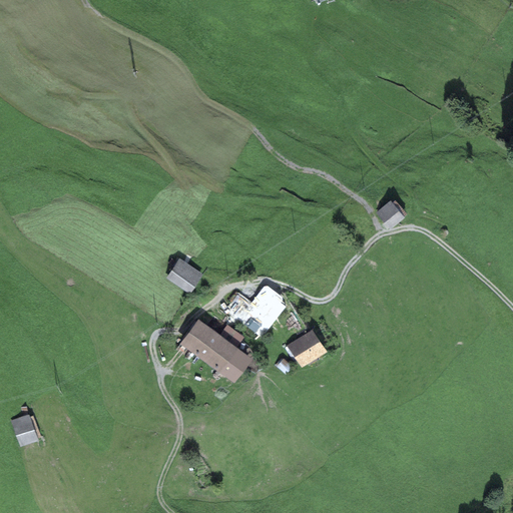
[(391,200),(376,213),(390,230),(405,217),(391,200)]
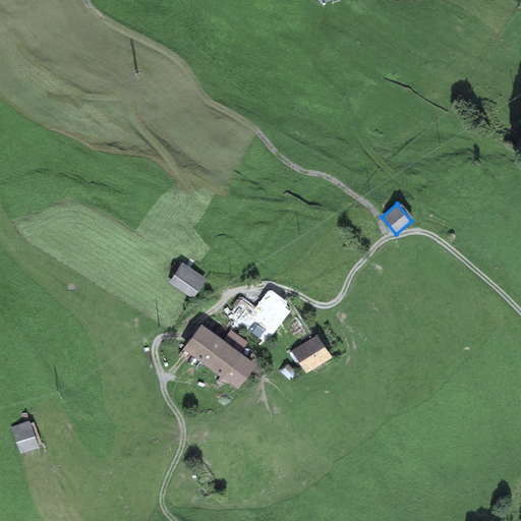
[(206,282),(183,267),(171,284),(193,299),(206,282)]
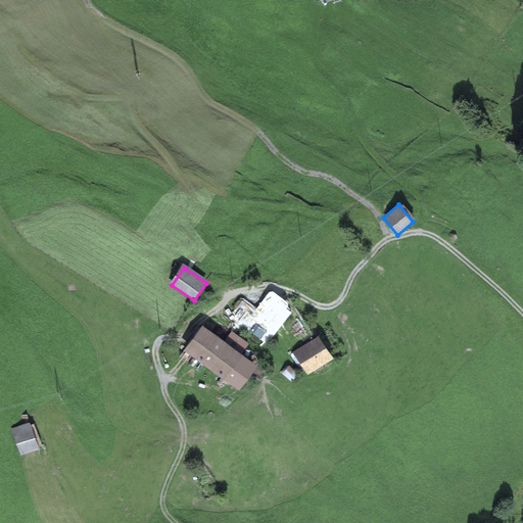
[(241,300),(229,317),(267,344),(291,312),(270,296),(258,313),(241,300)]
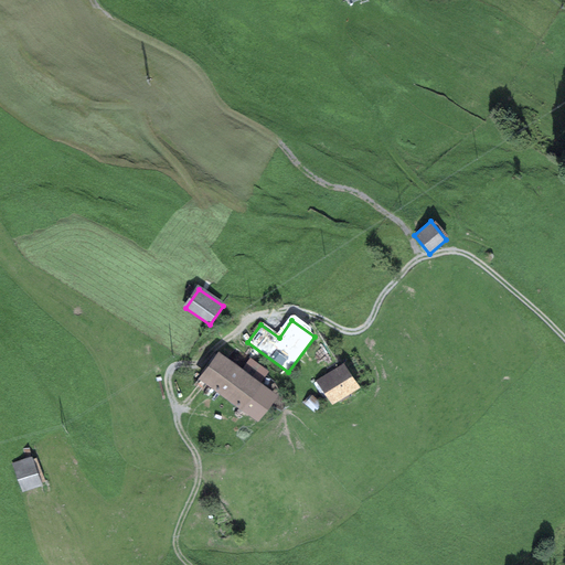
[(278,396),(219,353),(201,379),(259,422),(278,396)]
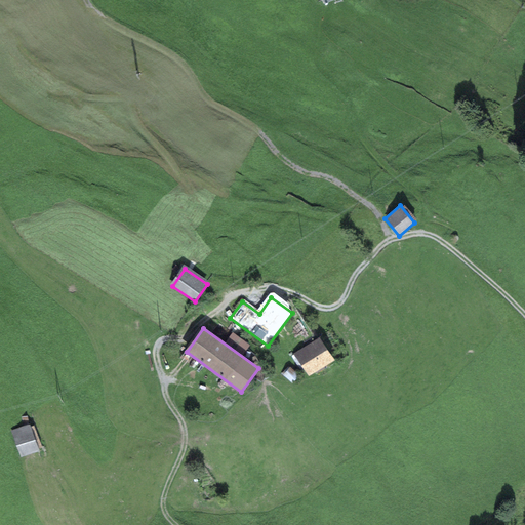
[(319,338),(295,354),(309,373),(314,369),(316,372),(321,369),(320,367),(332,359),(319,338)]
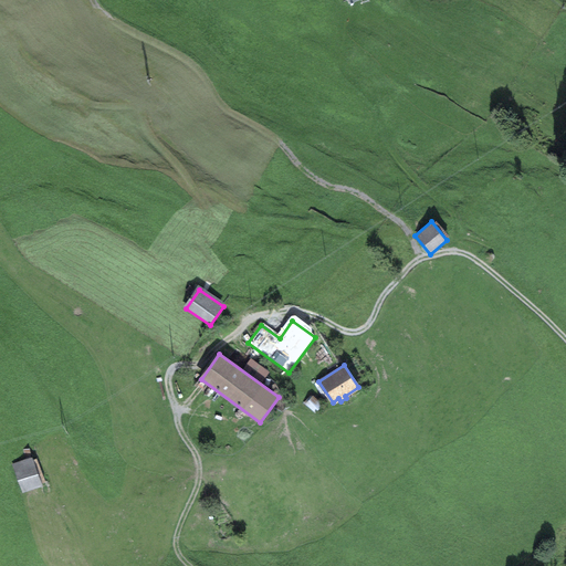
[(307,404),(315,411),(321,405),(313,397),(307,404)]
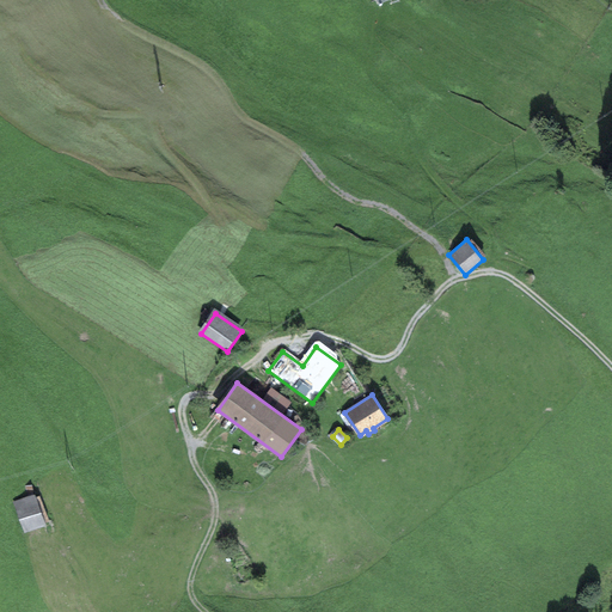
[(35,497),(17,503),(28,536),(46,528),(35,497)]
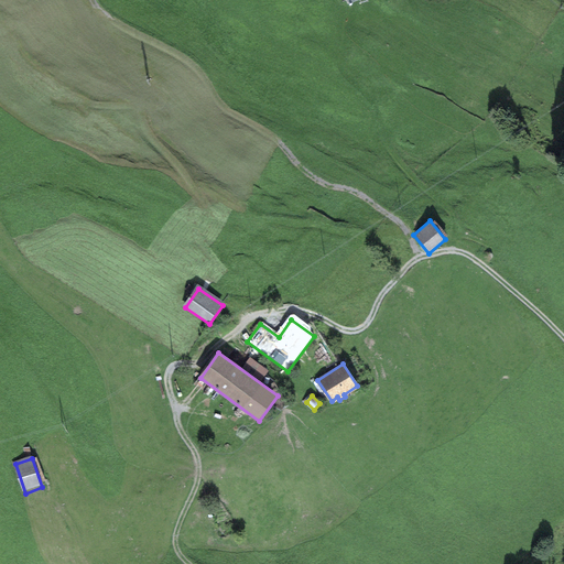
All buildings are outlined.
